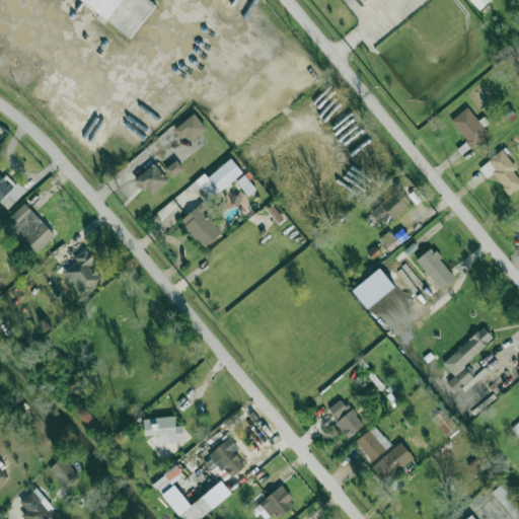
[(152,0),(80,0),(131,38),(157,3),(152,0)]
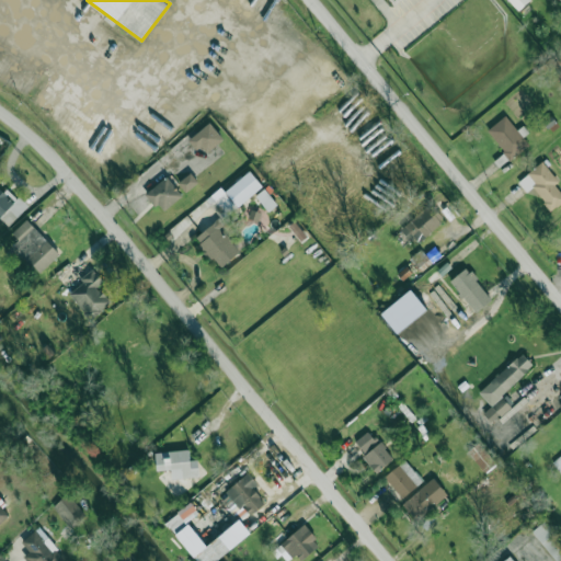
[(487,130),(510,159),(528,145),(522,136),(506,115),(487,130)]
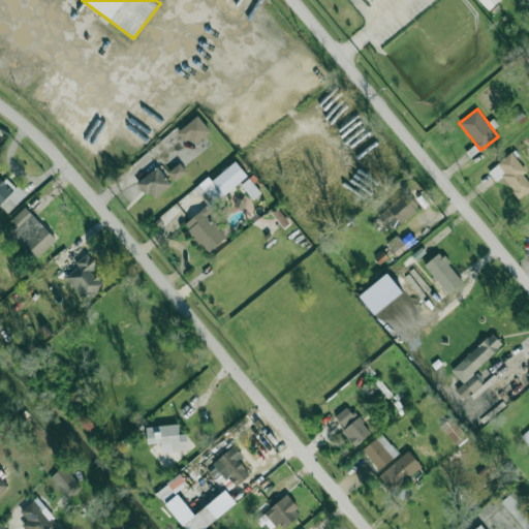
[(180,130),(193,147),(211,131),(197,115),(180,130)]
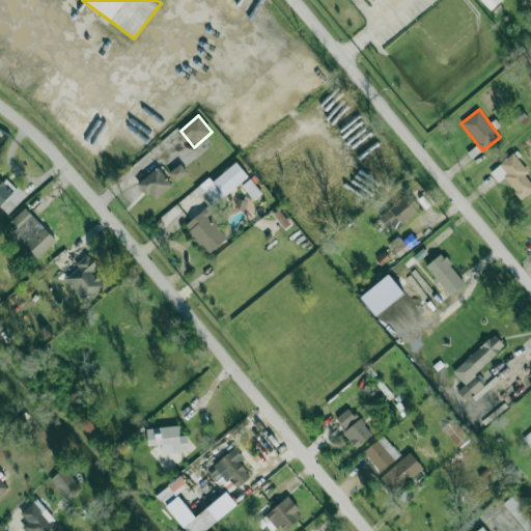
[(504,177),(522,200),(530,192),(530,182),(525,175),(529,172),(513,152),(490,172),(499,183),(504,177)]
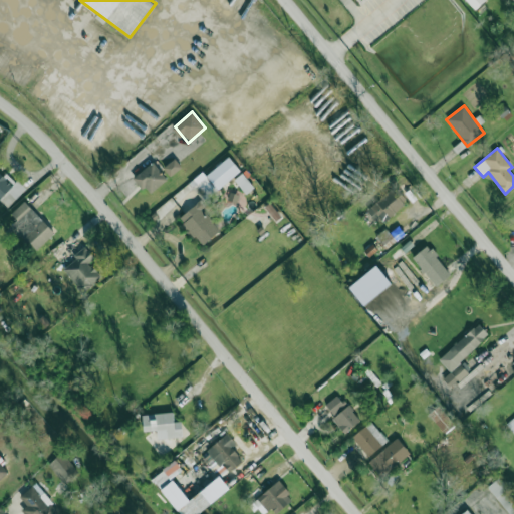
[(206,177),(217,190),(239,170),(228,158),(206,177)]
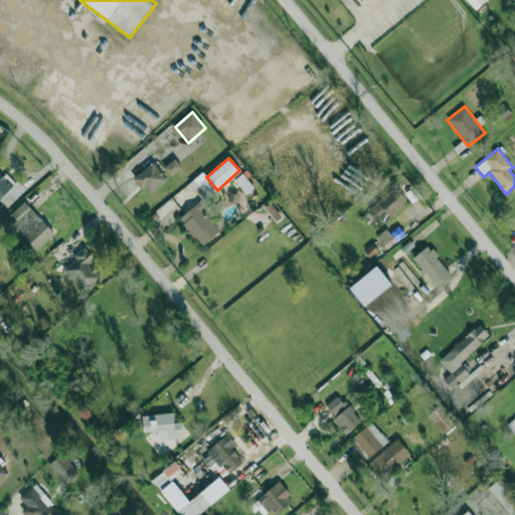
[(182,167),(175,159),(164,168),(171,176),(182,167)]
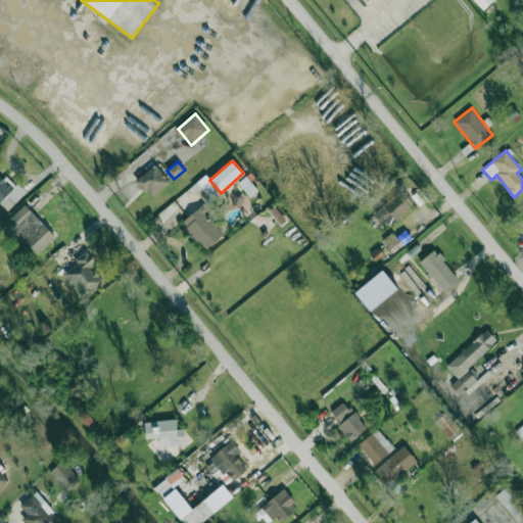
[(136,181),(151,198),(170,182),(155,164),(136,181)]
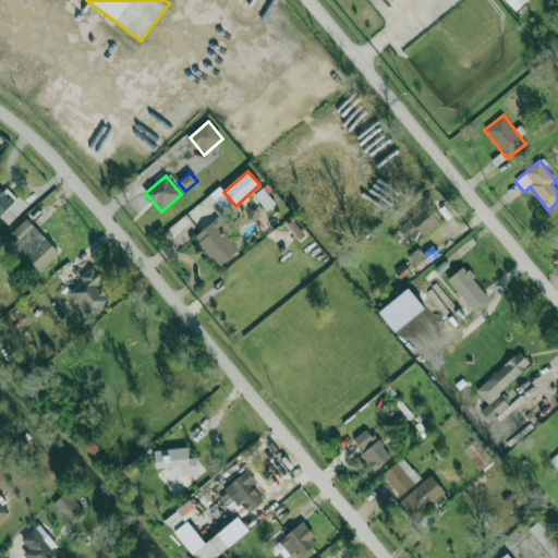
[(275,204),(263,189),(254,195),(267,210),(275,204)]
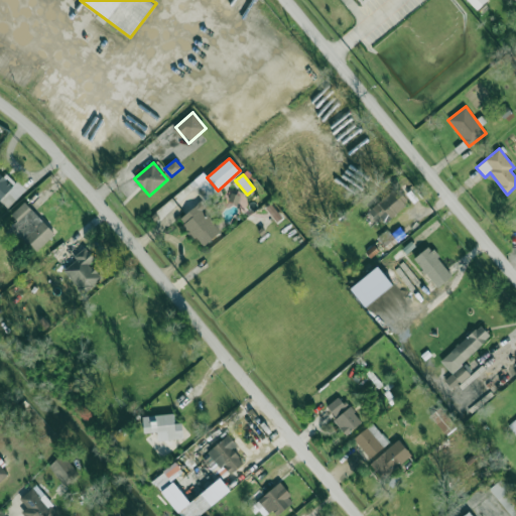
[(0,178),(0,203),(7,210),(19,198),(0,178)]
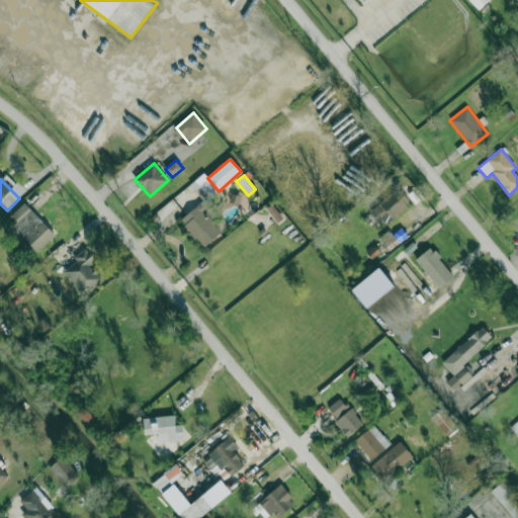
[(411,205),(400,189),(369,210),(380,227),(411,205)]
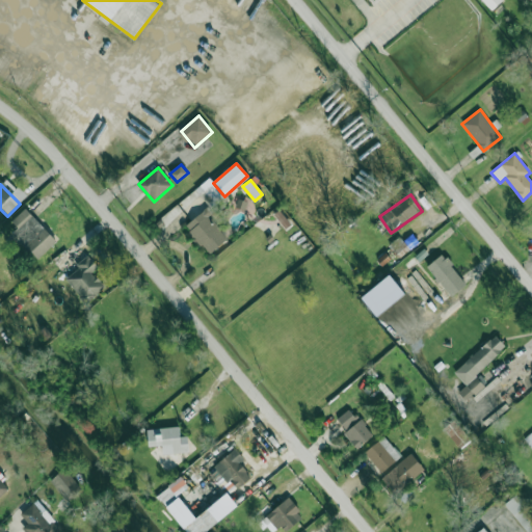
[(12,233),(38,259),(57,241),(26,209),(10,223),(17,230),(12,233)]
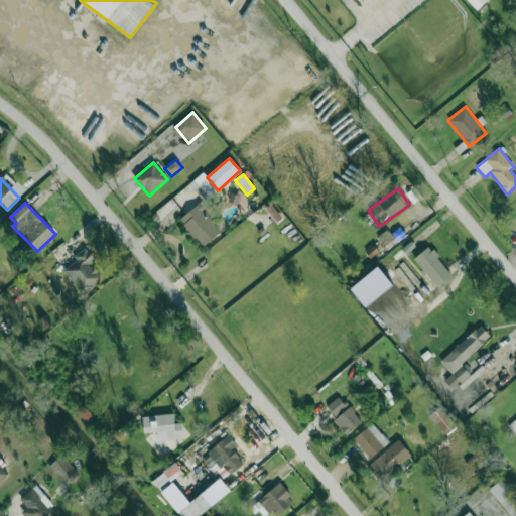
[(221,231),(198,204),(179,221),(203,247),(221,231)]
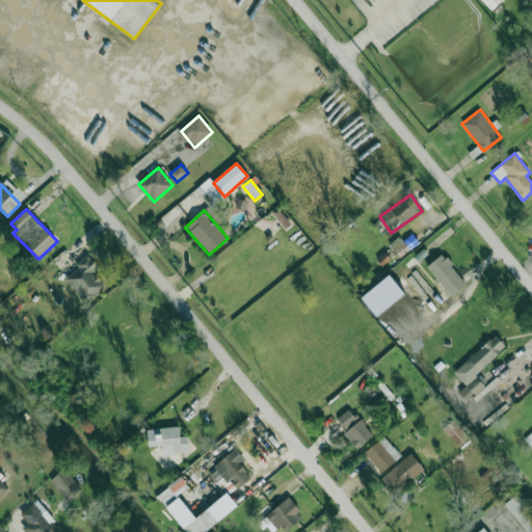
[(275,214),(285,229),(290,225),(282,211),(275,214)]
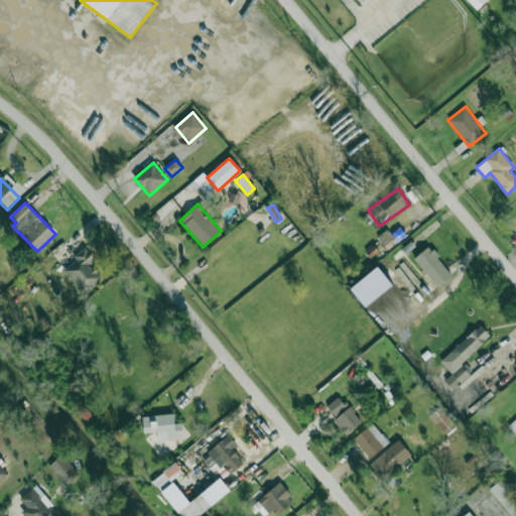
[(377,238),(387,250),(397,241),(387,229),(377,238)]
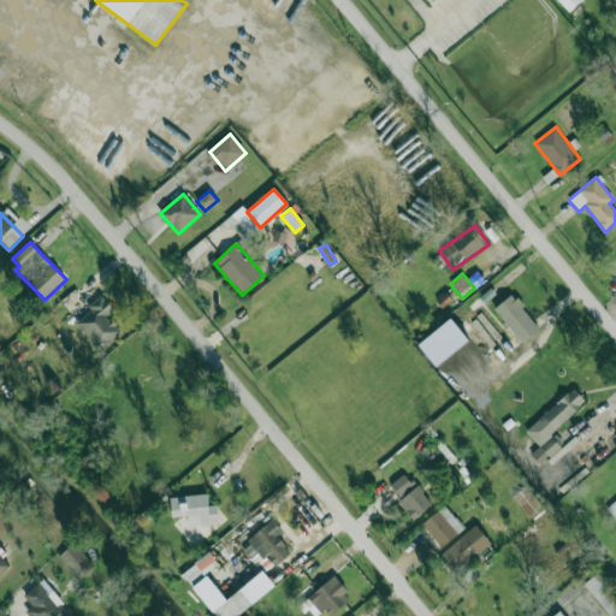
[(452,300),(446,291),(436,300),(442,308),(452,300)]
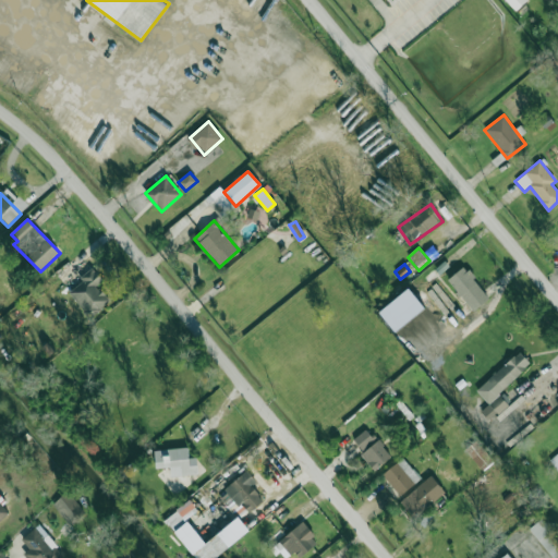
[(489,298),(462,268),(448,280),(474,311),(489,298)]
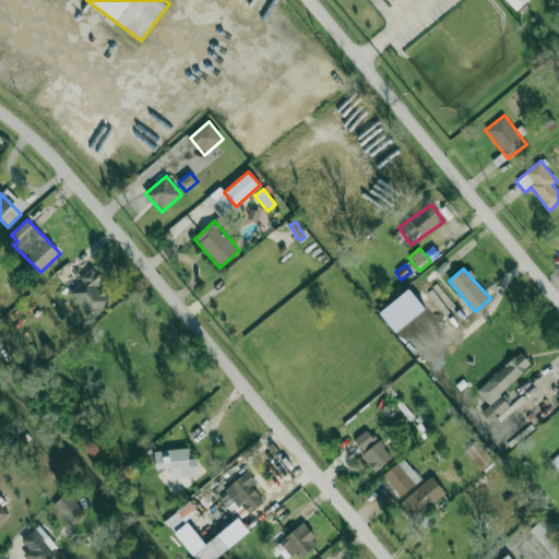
[(88,319),(110,305),(98,285),(103,283),(95,270),(68,287),(88,319)]
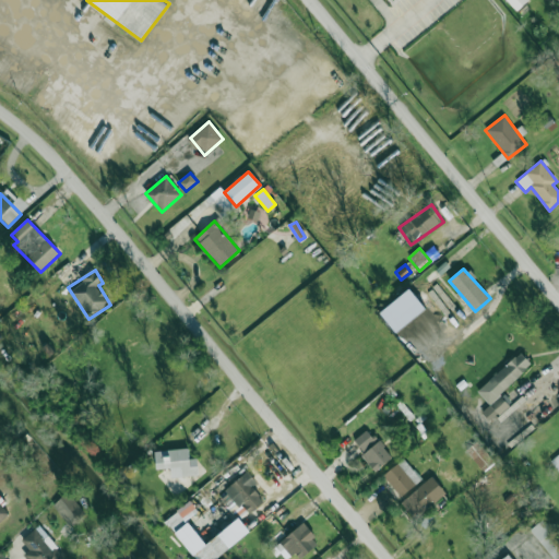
[(509,405),(499,394),(532,364),(520,352),(477,391),(499,415),(509,405)]
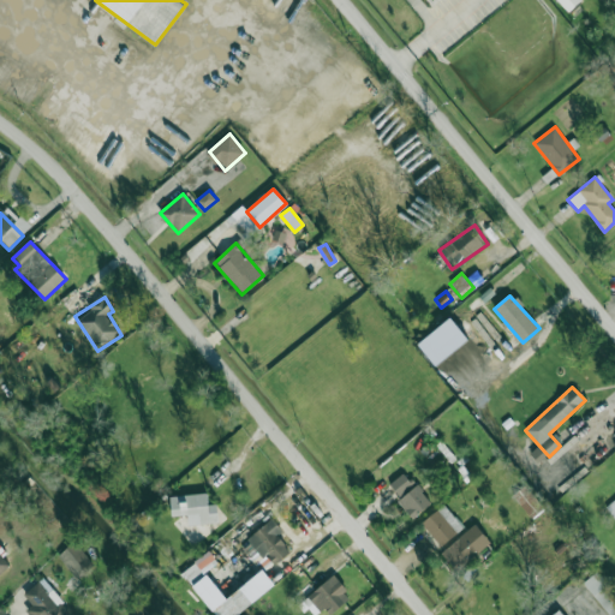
[(437,447),(452,461),(457,458),(442,442),(437,447)]
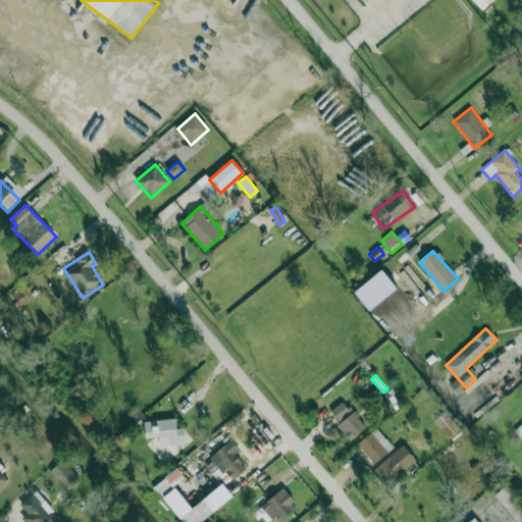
[(331,411),(337,420),(349,411),(343,403),(331,411)]
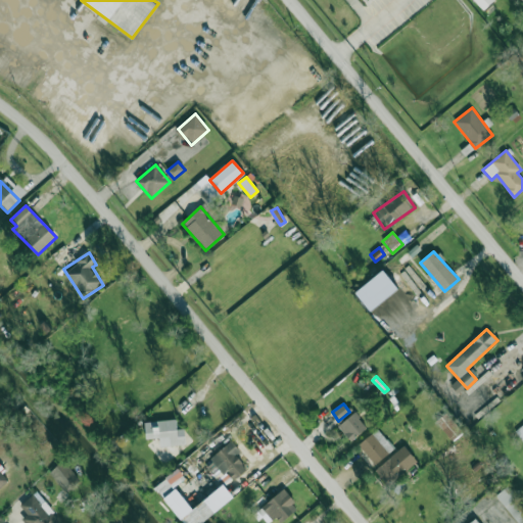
[(367,428),(353,413),(339,426),(352,441),(367,428)]
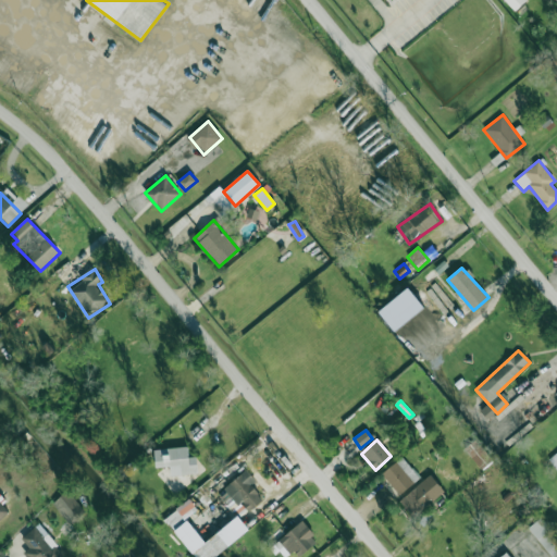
[(466,447),(481,470),(492,462),(477,440),(466,447)]
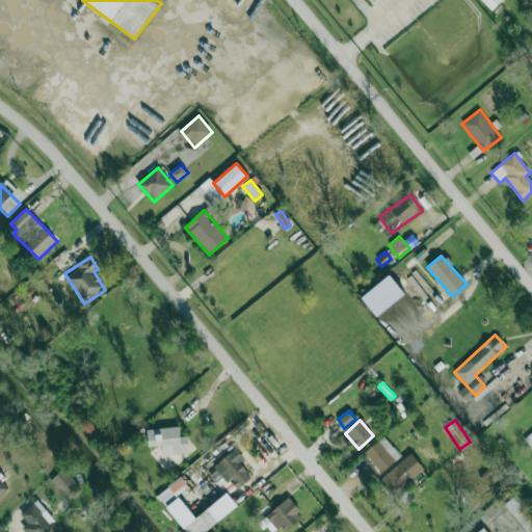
[(162,454),(188,452),(187,436),(180,436),(179,427),(148,429),(149,447),(162,446),(162,454)]
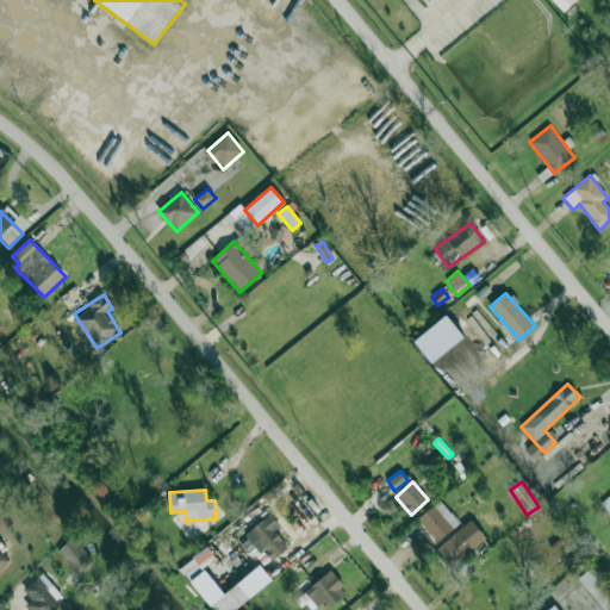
[(439,542),(460,522),(439,500),(418,522),(439,542)]
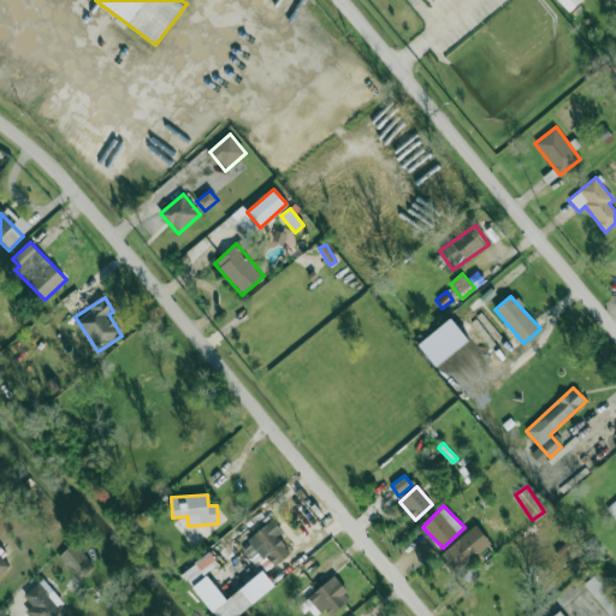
[(289,550),(278,538),(284,533),(272,519),(247,542),(270,567),(289,550)]
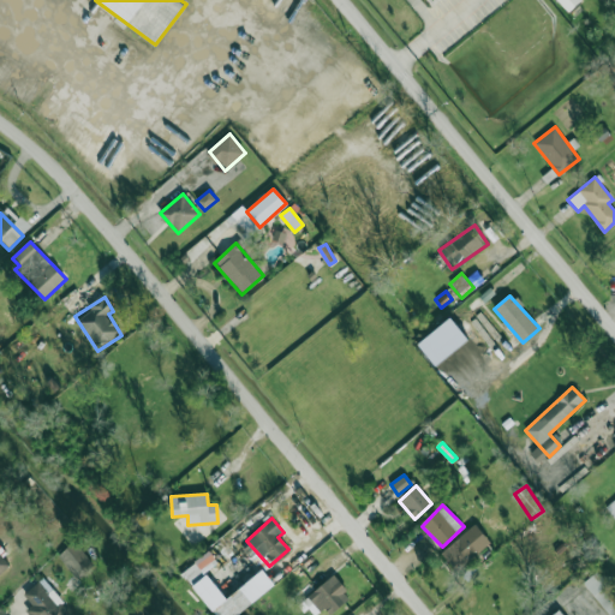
[(443,555),(459,571),(489,542),(473,525),(443,555)]
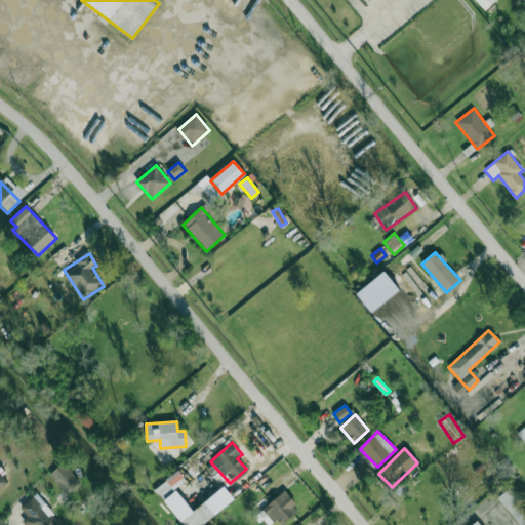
[(50,474),(69,494),(81,483),(64,462),(50,474)]
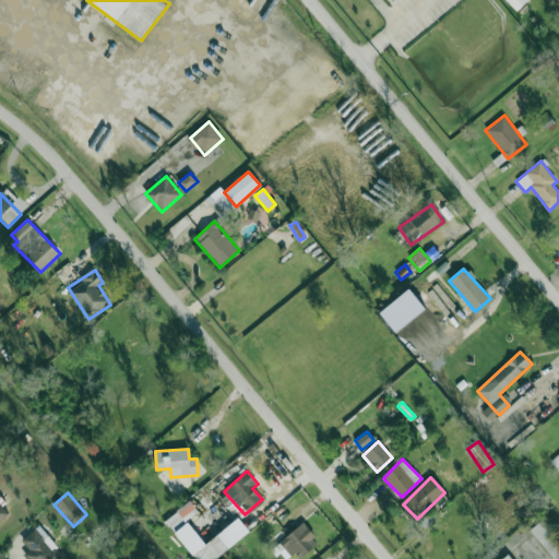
[(0,523),(9,515),(0,504),(0,523)]
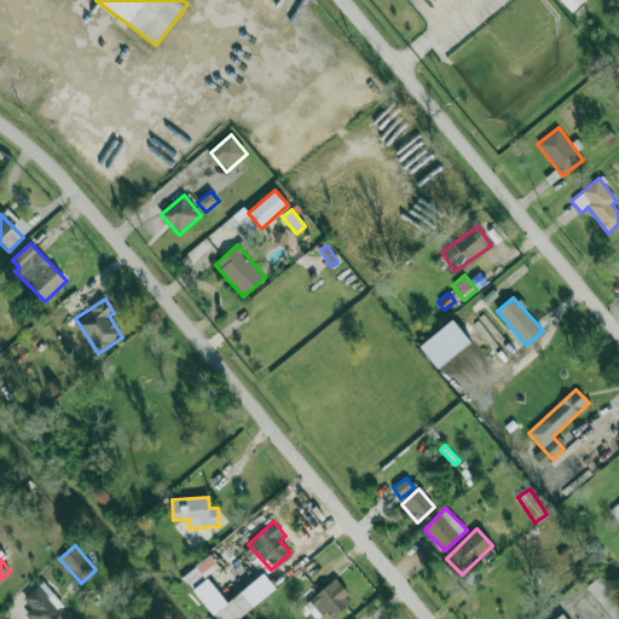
[(207,602),(219,590),(196,566),(184,578),(207,602)]
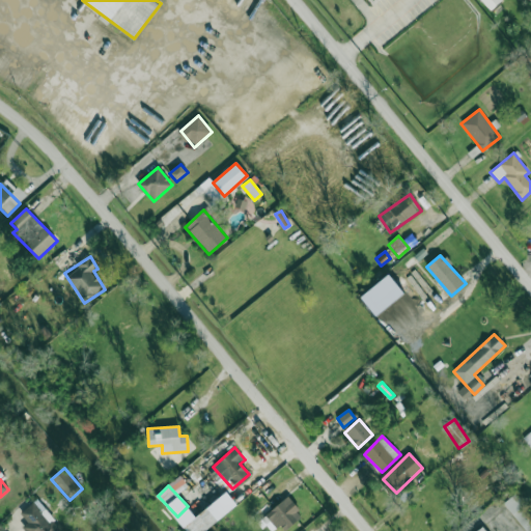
[(503,503),(525,530),(530,530),(530,512),(514,494),(503,503)]
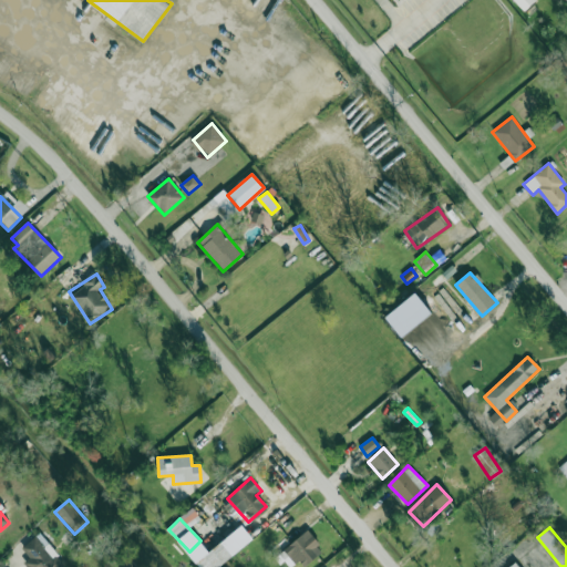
[(289,546),(306,566),(320,555),(303,534),(289,546)]
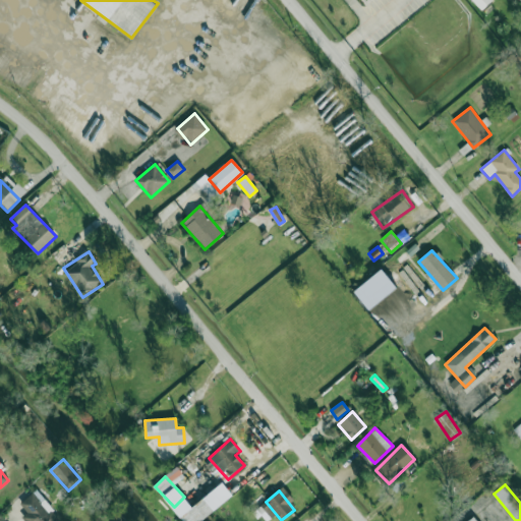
[(25,520),(58,520),(50,507),(45,510),(35,494),(21,502),(29,515),(24,518),(25,520)]
